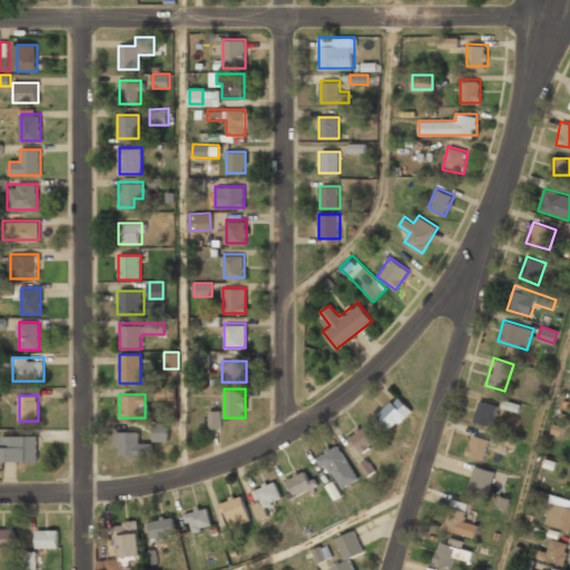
[(411,410),(395,396),(376,418),(391,431),(411,410)]
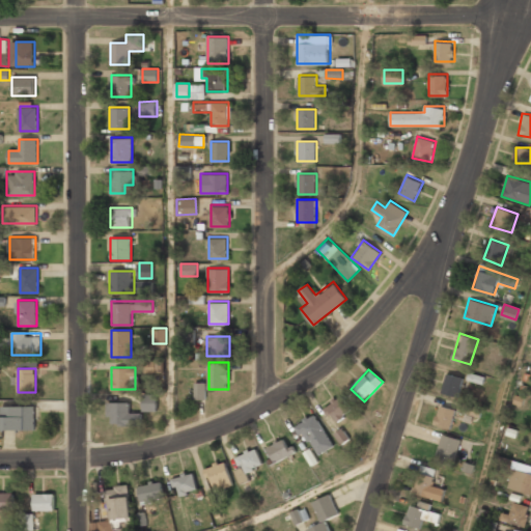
[(464,378),(447,372),(441,392),(458,397),(464,378)]
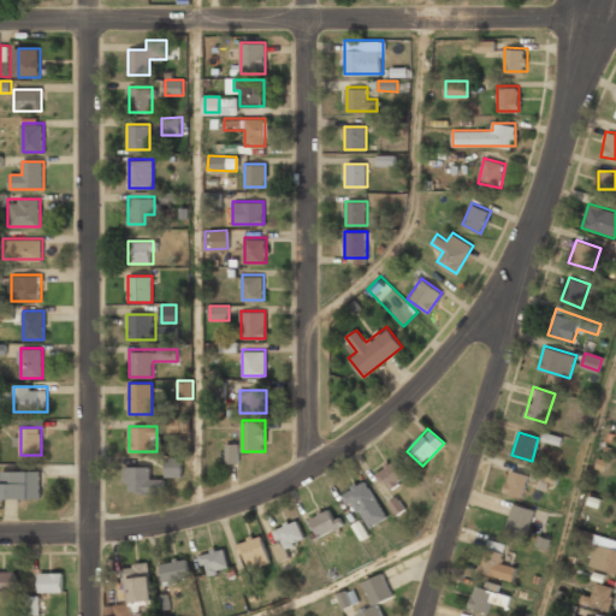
[(226,463),(240,463),(240,444),(226,444),(226,463)]
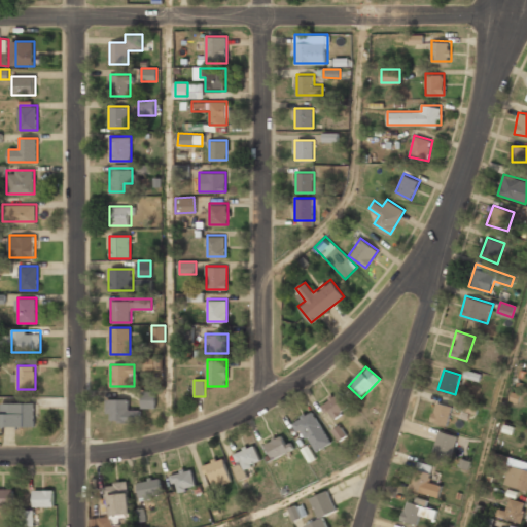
[(156,409),(155,391),(141,391),(141,409),(156,409)]
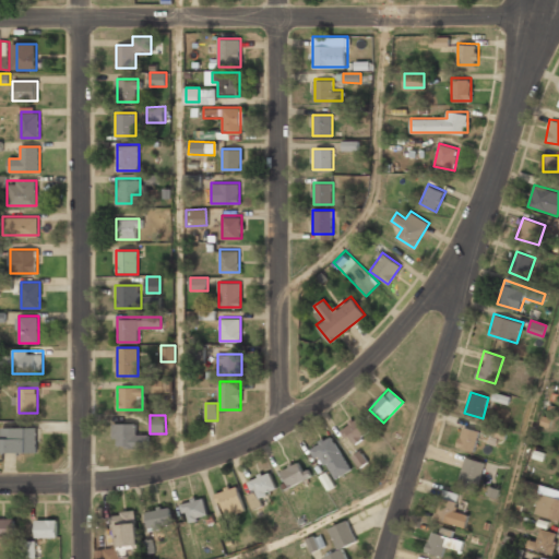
[(356,415),(340,428),(354,445),(369,432),(356,415)]
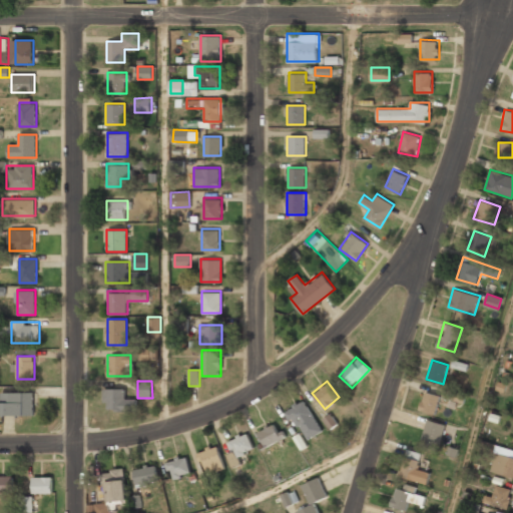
[(102,389),(102,402),(107,402),(107,410),(134,410),(134,399),(124,399),(124,389),(102,389)]
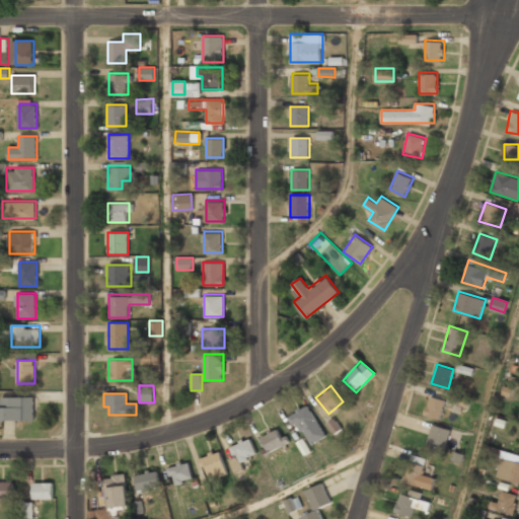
[(424,415),(440,420),(446,399),(429,395),(424,415)]
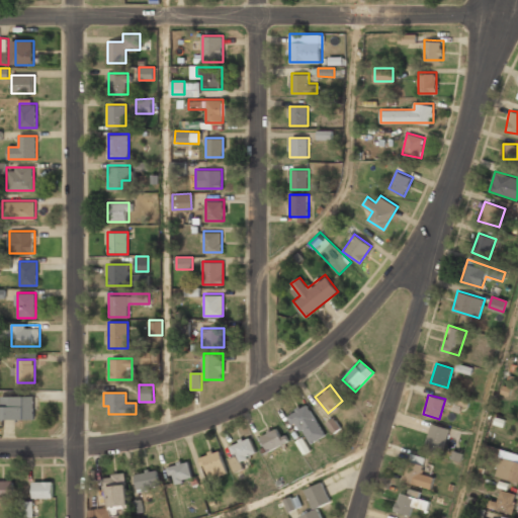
[(0,419),(34,419),(34,396),(0,396),(0,419)]
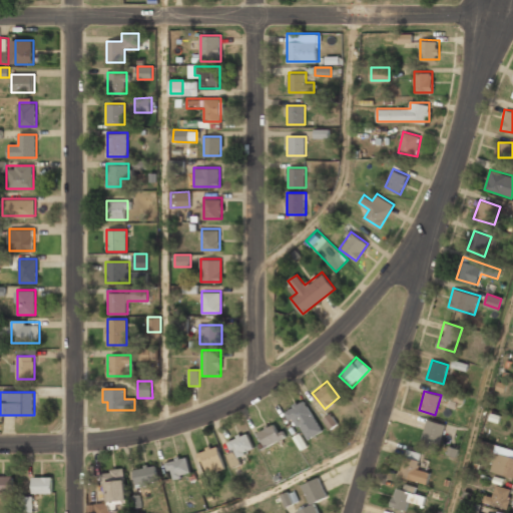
[(286,413),(309,441),(324,428),(300,400),(286,413)]
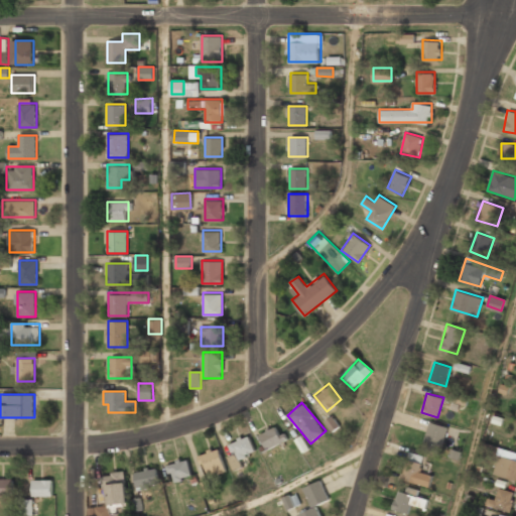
[(448,426),(429,421),(422,447),(441,453),(448,426)]
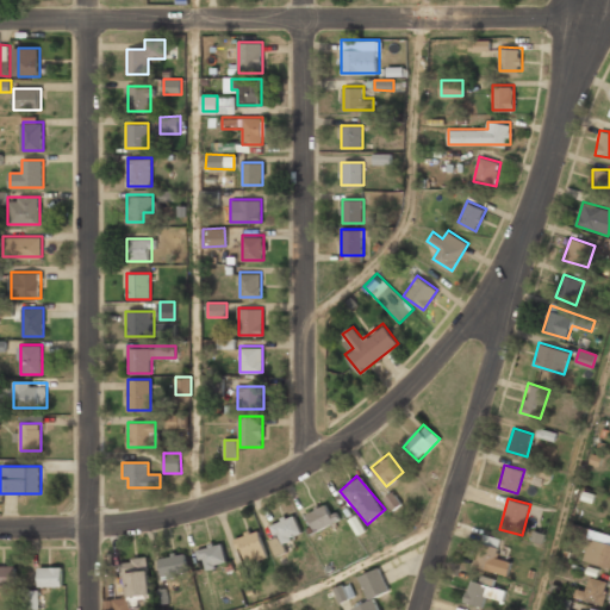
[(316,531),(337,522),(329,503),(307,512),(316,531)]
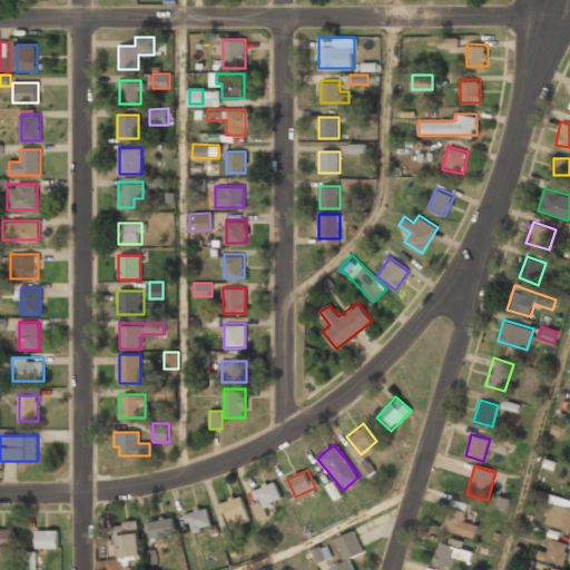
[(283,502),(275,481),(249,491),(257,512),(283,502)]
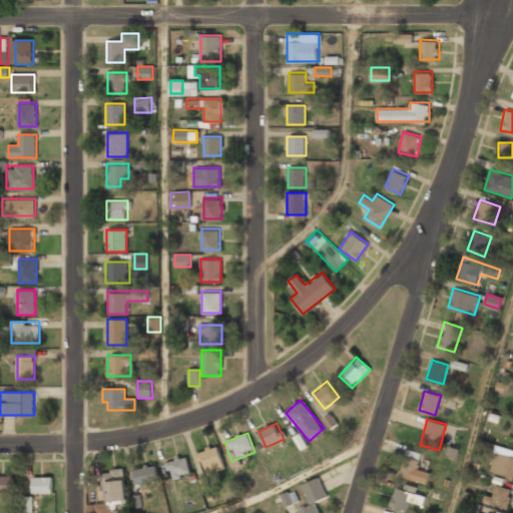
[(512,455),(511,455),(512,449),(497,444),(489,470),(512,477),(512,455)]
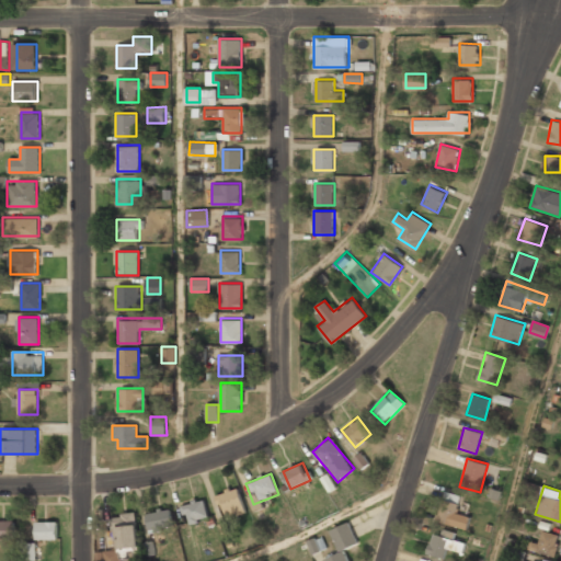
[(245,512),(238,488),(217,495),(226,518),(245,512)]
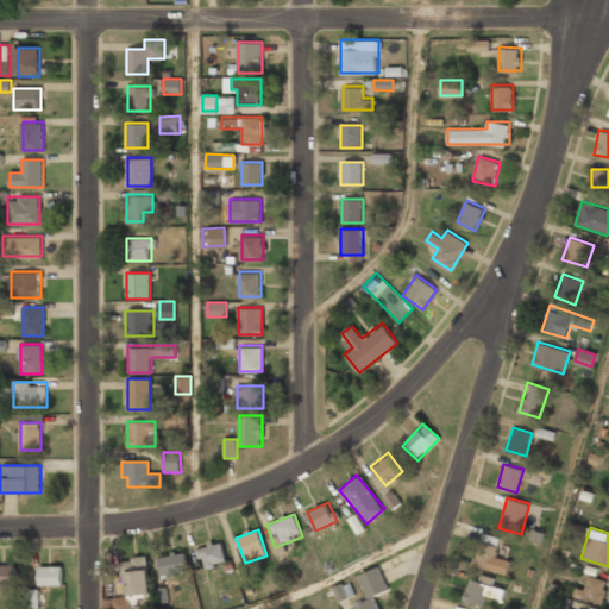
[(206,570),(227,560),(219,541),(198,551),(206,570)]
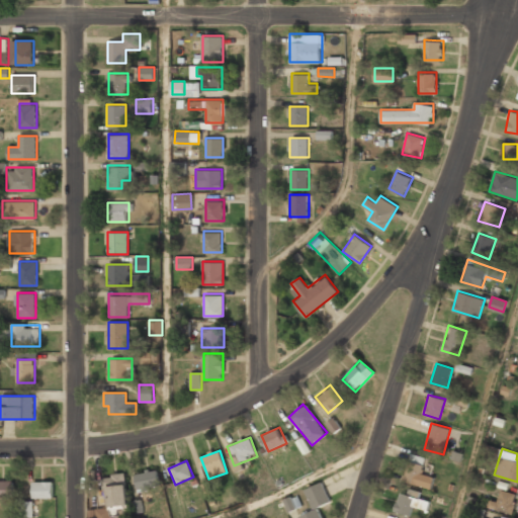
[(431,475),(426,476),(423,460),(403,464),(408,487),(433,482),(431,475)]
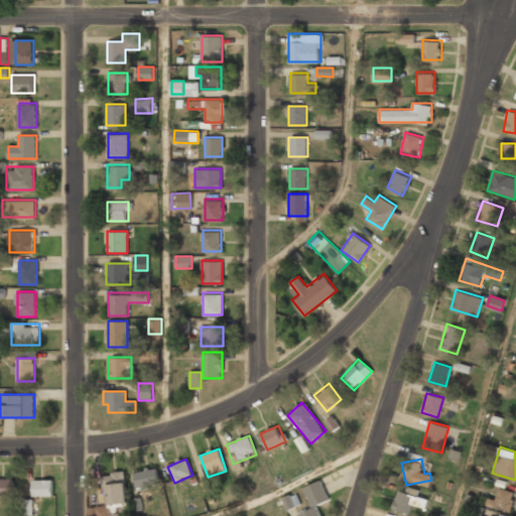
[(157,468),(135,472),(138,490),(160,486),(157,468)]
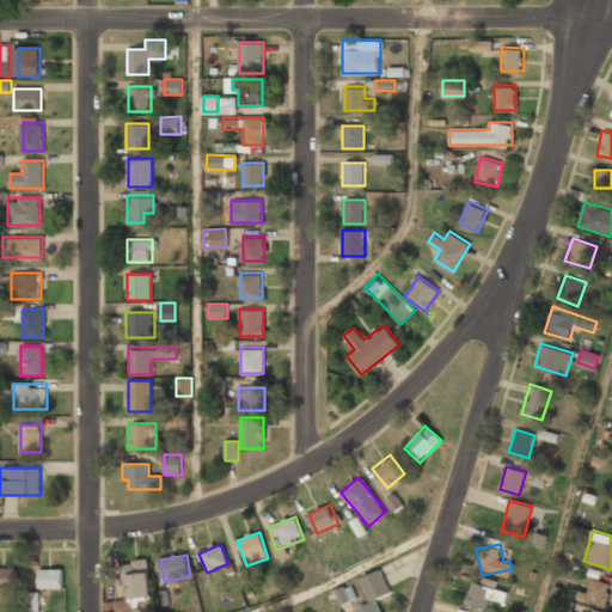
[(146,558),(121,564),(128,600),(154,595),(146,558)]
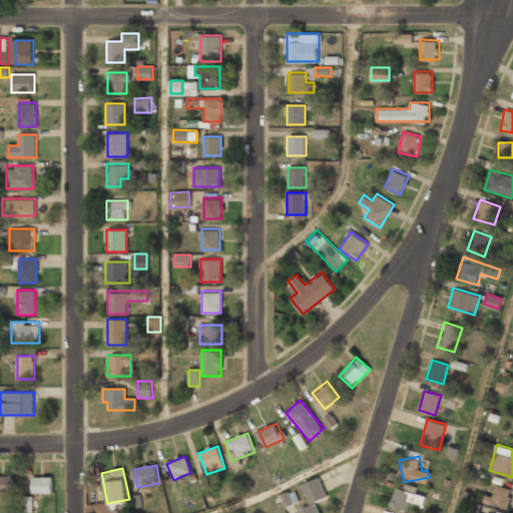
[(0,492),(14,492),(14,476),(0,476),(0,492)]
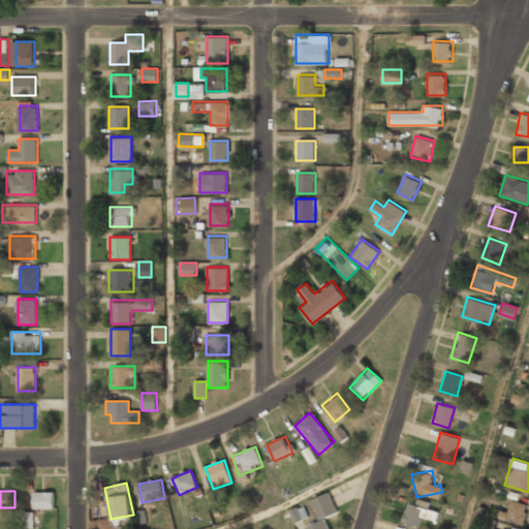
[(54,508),(54,492),(33,492),(33,508),(54,508)]
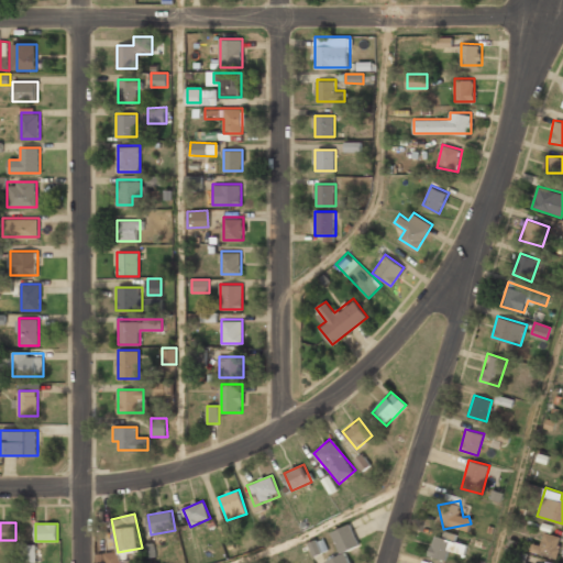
[(331,532),(340,554),(326,561),(326,562),(350,562),(345,552),(360,547),(350,523),(331,532)]
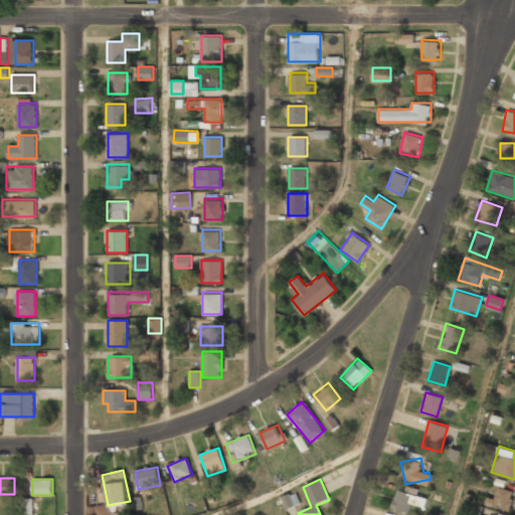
[(425,501),(402,487),(391,505),(406,514),(413,501),(422,506),(425,501)]
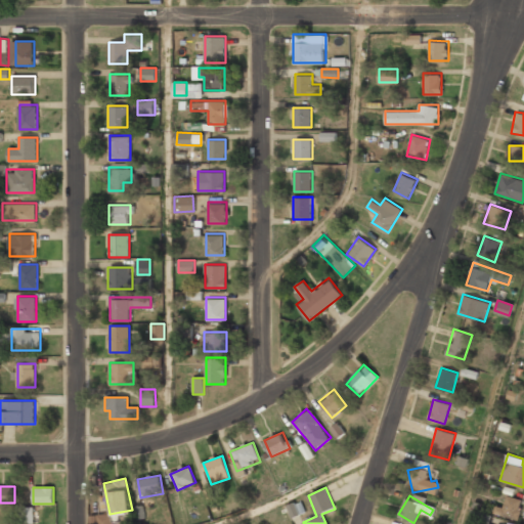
[(494,504),(492,515),(520,520),(523,498),(505,495),(504,506),(494,504)]
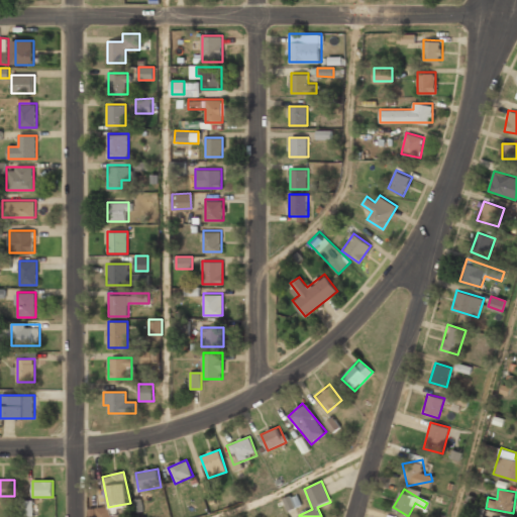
[(33,516),(32,500),(18,501),(19,516),(33,516)]
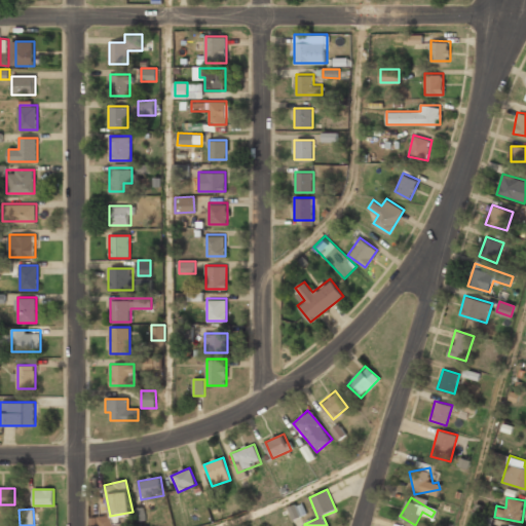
[(90,525),(99,525),(98,525),(113,525),(113,516),(89,517),(90,525)]
